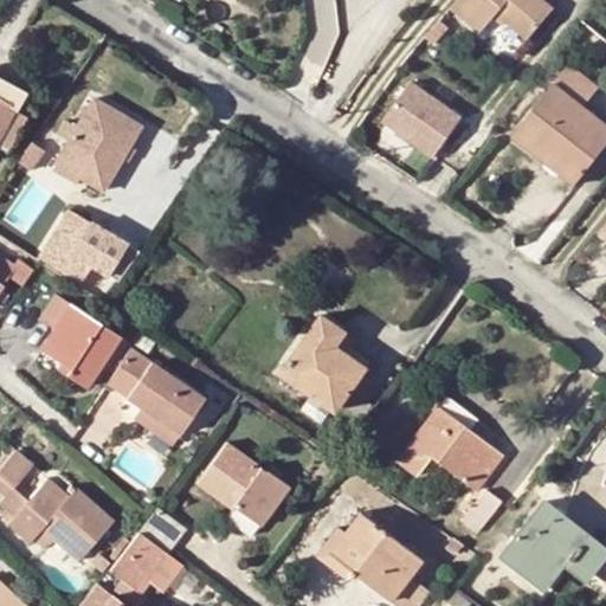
[(550,7),(541,0),(458,0),(452,7),(478,30),(496,11),(526,36),(550,7)]
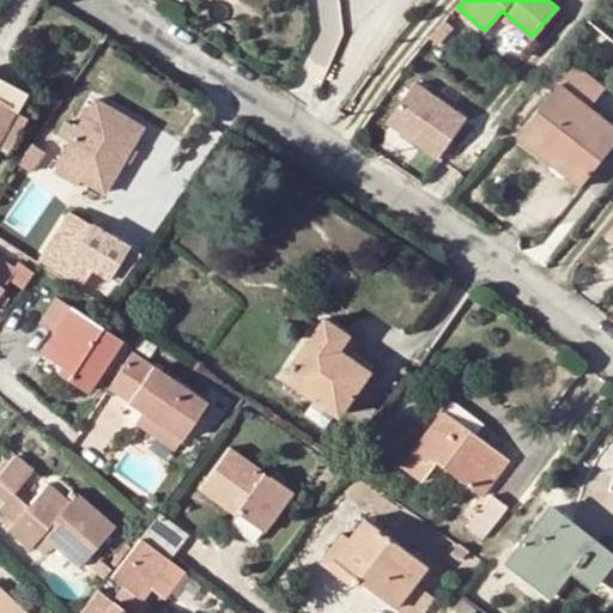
[(436,50),(451,31),(442,25),(426,43),(436,50)]
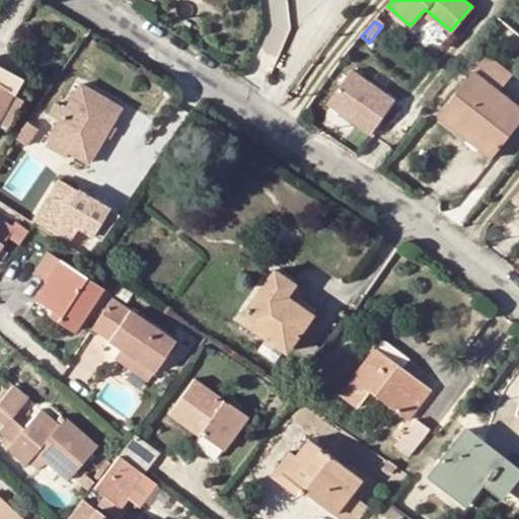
[(488,55),(444,109),(477,136),(473,142),(492,157),(518,120),(518,106),(497,90),(511,73),(488,55)]
